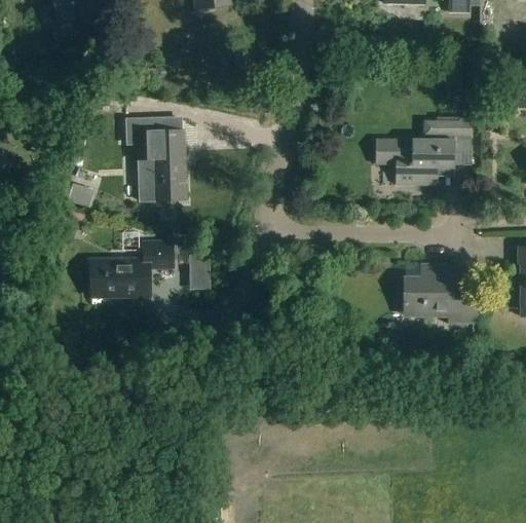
[(52,0),(55,21),(74,17),(76,30),(106,25),(102,0),(52,0)]
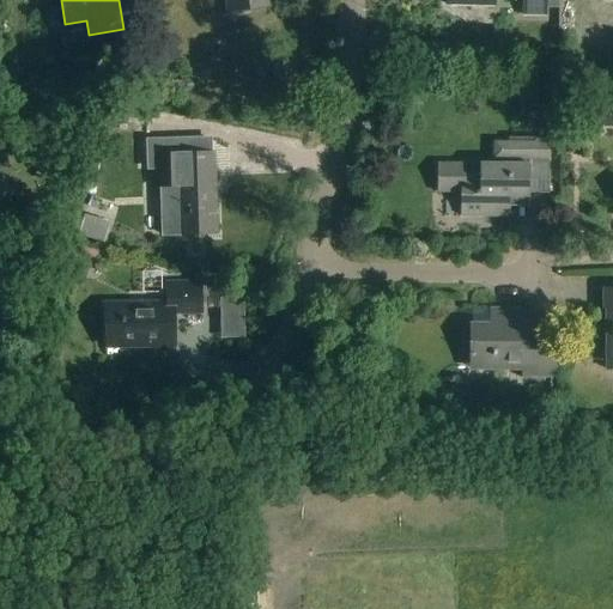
[(272,6),(271,0),(224,0),(226,14),(272,6)]
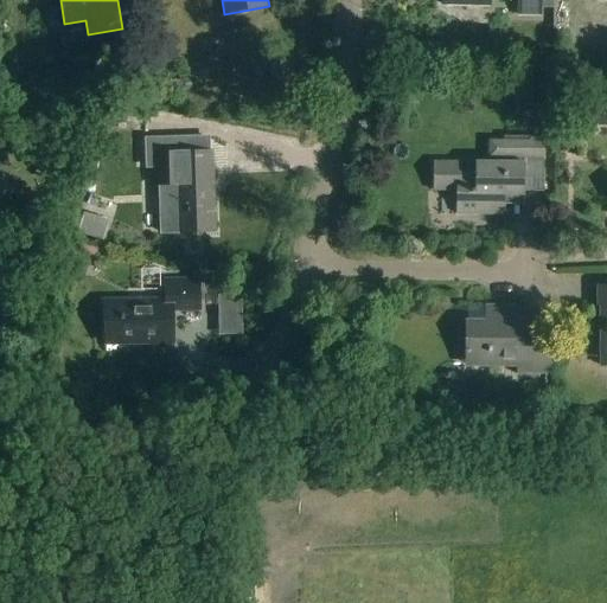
[(442,0),(442,4),(489,4),(489,0),(517,0),(517,12),(540,13),(540,6),(540,0),(442,0)]
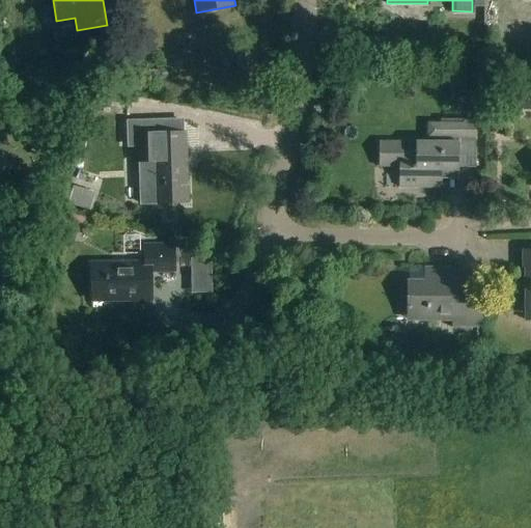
[(22,66),(16,73),(25,82),(36,72),(30,65),(27,62),(22,66)]
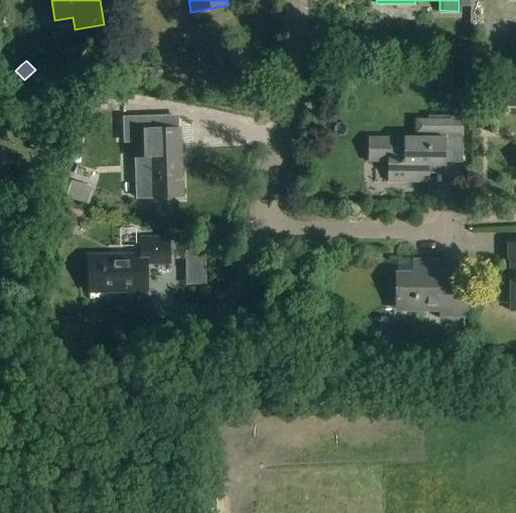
[(512,104),(512,87),(502,87),(503,104),(512,104)]
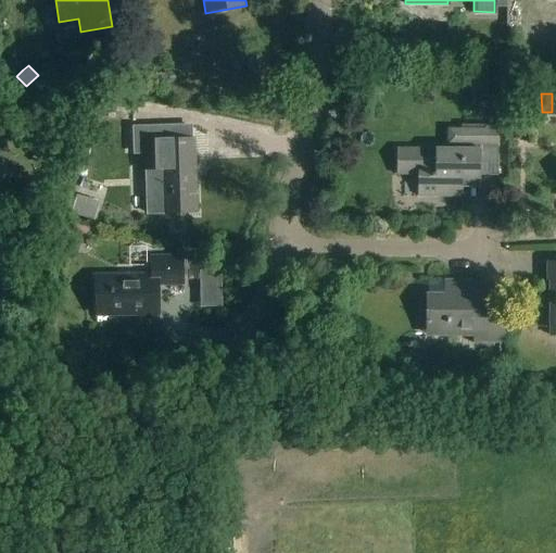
[(515,117),(516,123),(516,133),(529,133),(529,123),(529,117),(515,117)]
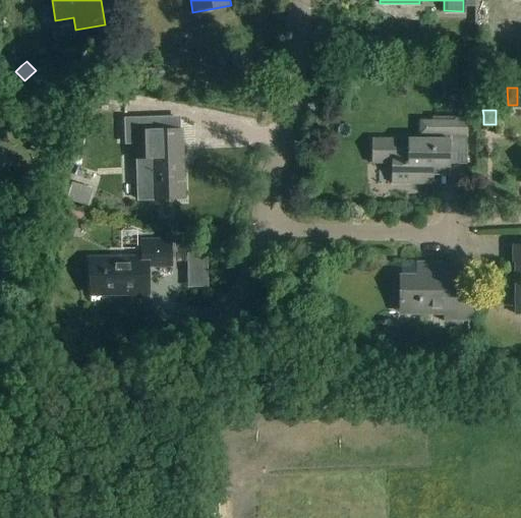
[(179,116),(124,117),(124,131),(131,131),(131,142),(129,142),(129,157),(136,157),(138,199),(152,198),(184,197),(182,141),(180,141),(179,116)]
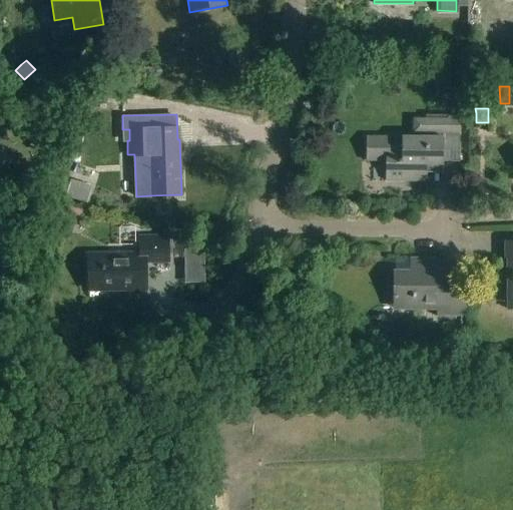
[(459,115),(431,115),(413,115),(413,135),(402,135),(402,144),(390,144),(390,136),(369,136),(369,158),(386,158),(385,179),(427,179),(427,171),(443,171),(443,152),(459,152),(459,115)]
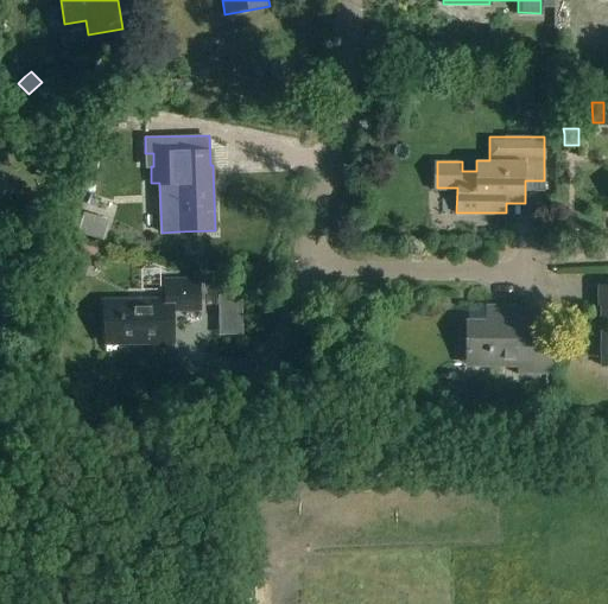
[(198,309),(198,278),(165,278),(165,299),(103,300),(105,343),(172,342),(172,309),(198,309)]
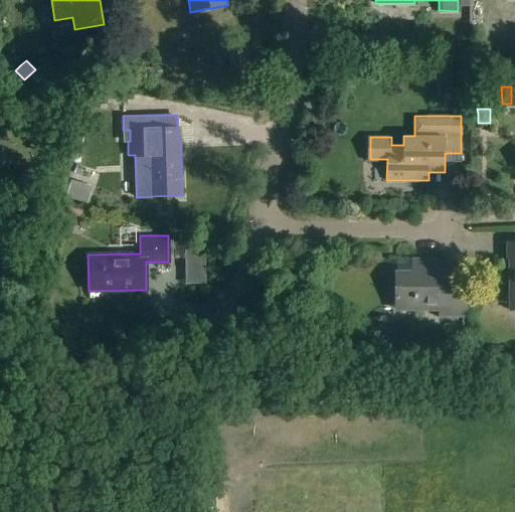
[(205,242),(185,242),(185,259),(205,259),(205,242)]
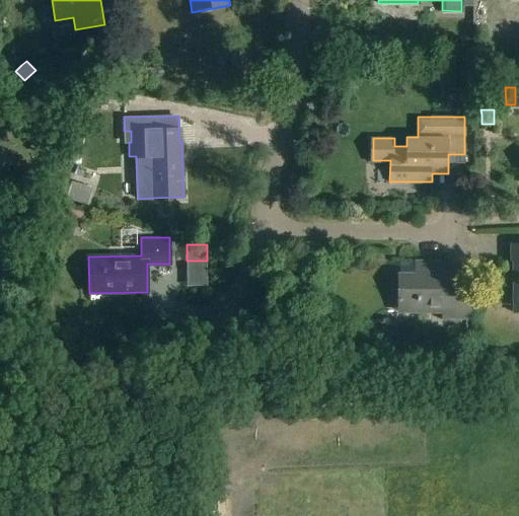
[(442,317),(458,317),(470,317),(471,285),(448,284),(448,262),(415,261),(415,274),(398,274),(398,311),(442,311),(442,317)]
